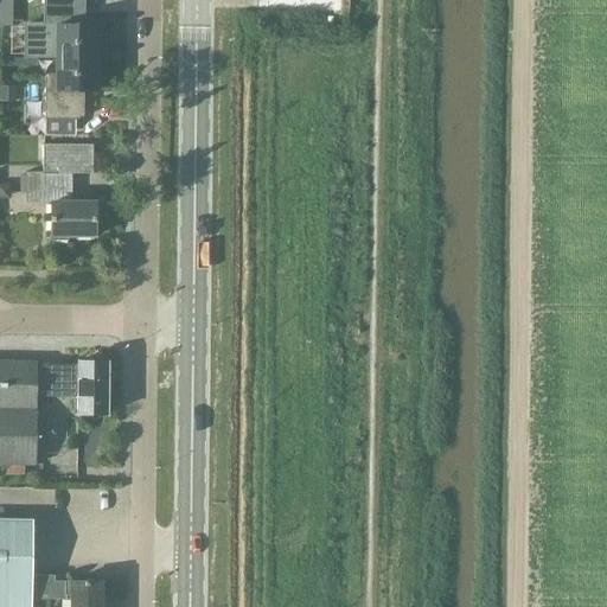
[(25,27),(25,58),(53,58),(95,58),(95,24),(83,24),(78,24),(78,0),(44,0),(44,27),(25,27)]
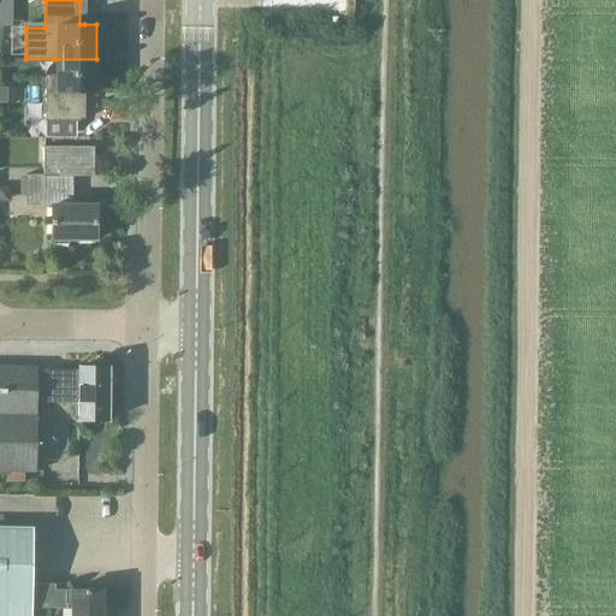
[(43,75),(43,119),(78,120),(78,118),(80,92),(83,92),(96,92),(96,59),(54,59),(54,75),(43,75)]
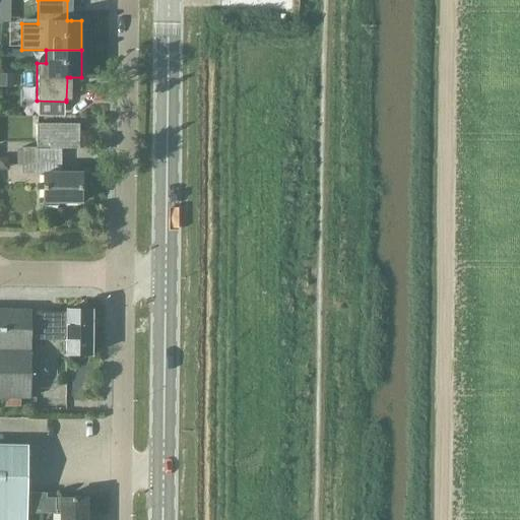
[(36,142),(36,146),(60,147),(79,147),(79,123),(36,123),(36,142)]
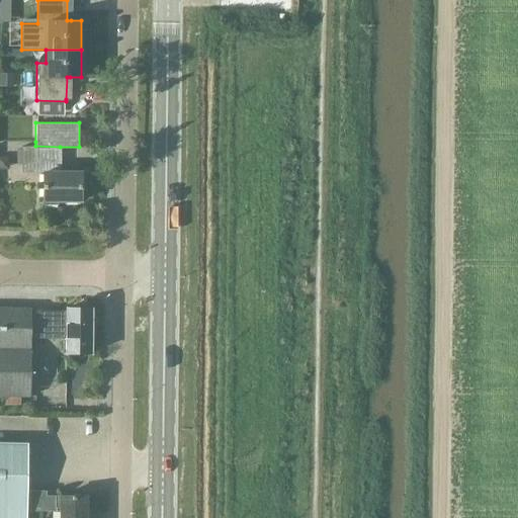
[(20,147),(20,173),(41,173),(41,203),(57,203),(57,200),(80,200),(80,172),(60,171),(60,147),(35,146),(35,147),(20,147)]
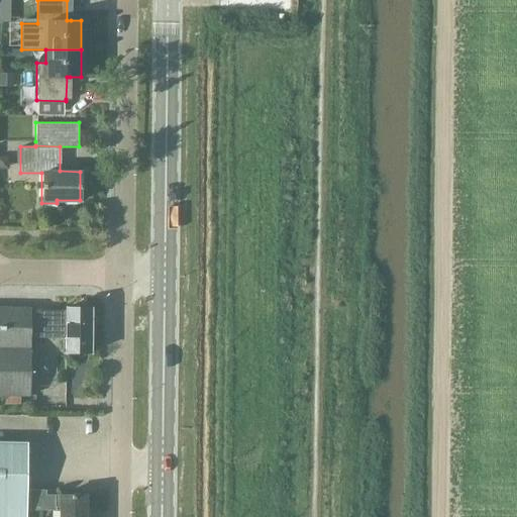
[(0,307),(0,396),(28,397),(28,337),(54,337),(54,310),(53,310),(29,310),(29,308),(0,307)]
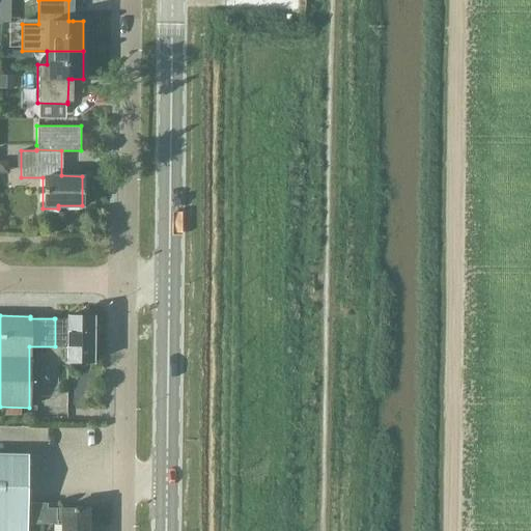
[(55,318),(55,346),(66,346),(66,362),(92,362),(93,316),(66,315),(66,319),(55,318)]
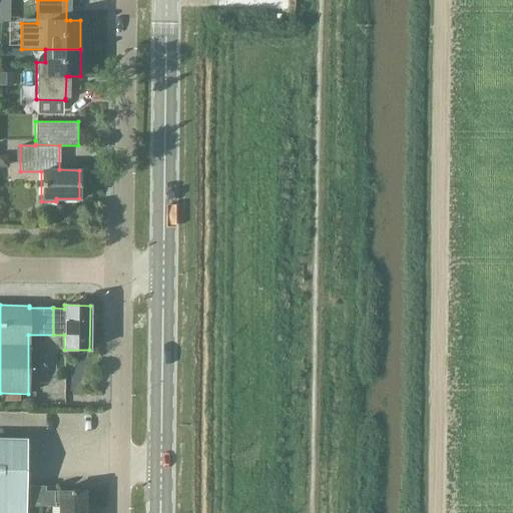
[(0,512),(23,512),(24,506),(58,507),(58,512),(84,512),(84,493),(85,493),(85,492),(45,491),(45,487),(43,486),(24,486),(25,440),(0,439),(0,512)]
